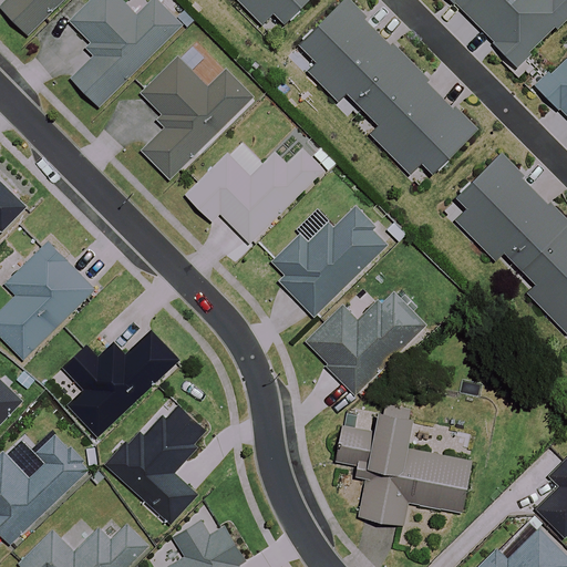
[(7,0),(0,7),(0,9),(32,40),(52,19),(50,17),(65,0),(7,0)]
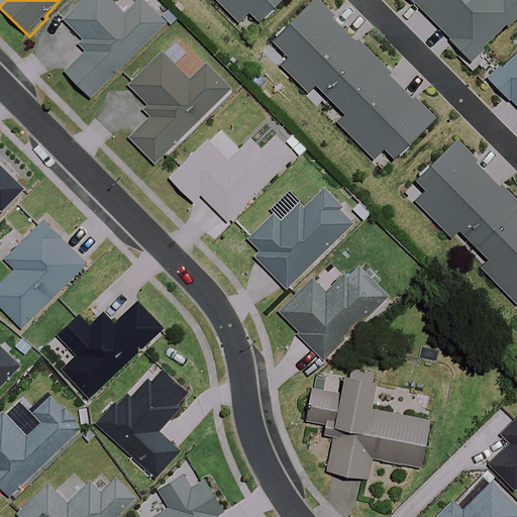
[(87,0),(65,23),(81,38),(76,43),(85,53),(65,74),(92,101),(166,25),(139,0),(124,15),(108,0),(87,0)]
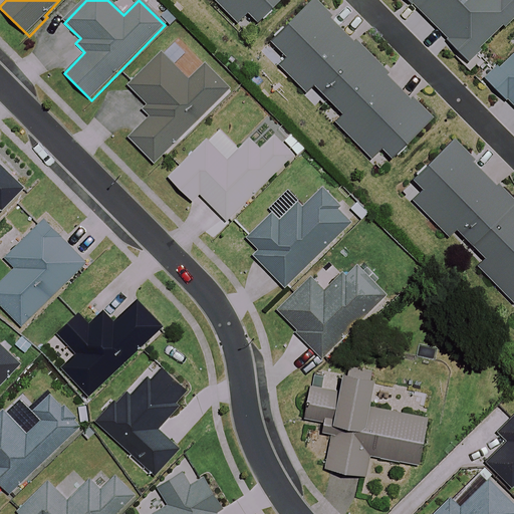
[(274,0),(202,0),(227,25),(235,16),(246,27),(274,0)]
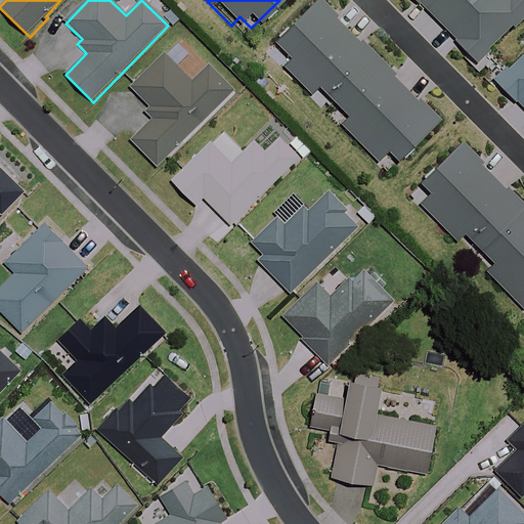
[(432,119),(313,0),(301,0),(265,37),(274,46),(265,55),(301,91),(310,82),(341,114),(332,122),(368,159),(377,149),(389,162),(432,119)]
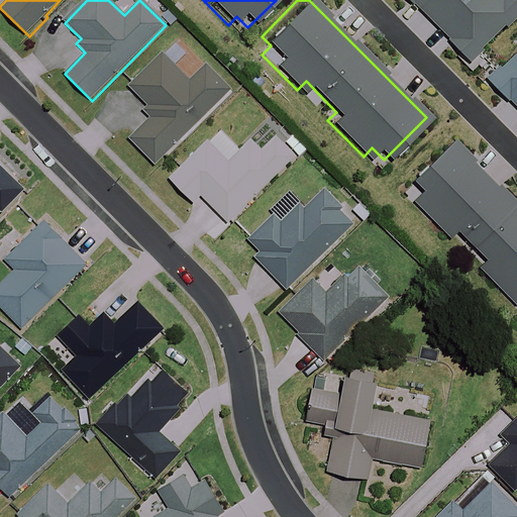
[(516,0),(405,0),(410,4),(412,2),(446,36),(444,38),(467,61),(516,9),(516,0)]
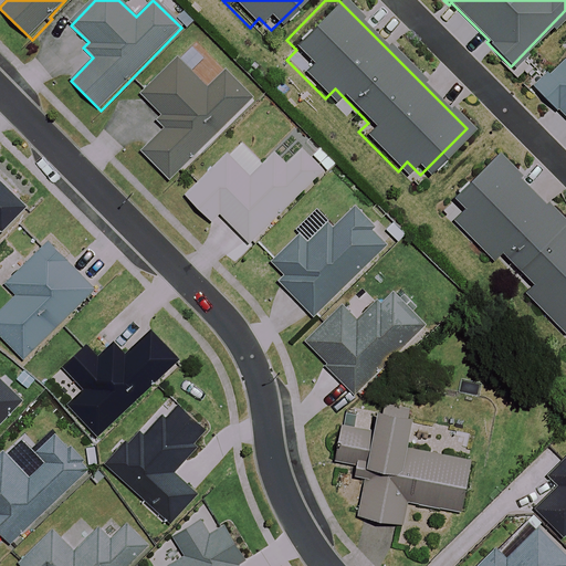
[(565,45),(527,84),(554,111),(556,107),(565,117),(565,45)]
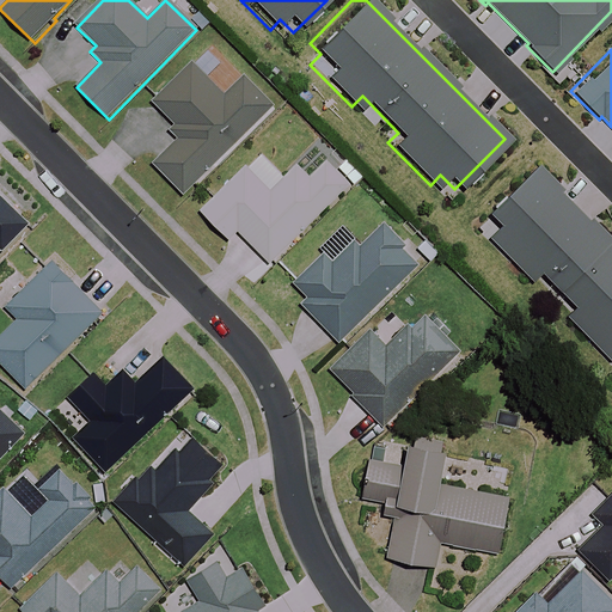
[(225,97),(193,65),(153,104),(183,135),(153,166),(183,196),(271,108),(243,79),(225,97)]
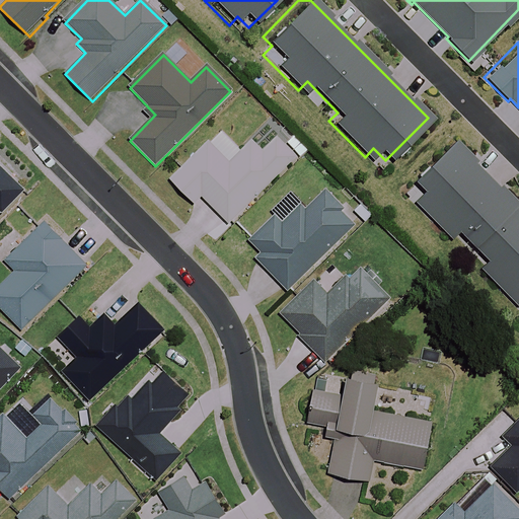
[(228,224),(298,154),(279,135),(262,151),(251,141),(229,164),(208,143),(170,180),(194,205),(201,198),(228,224)]
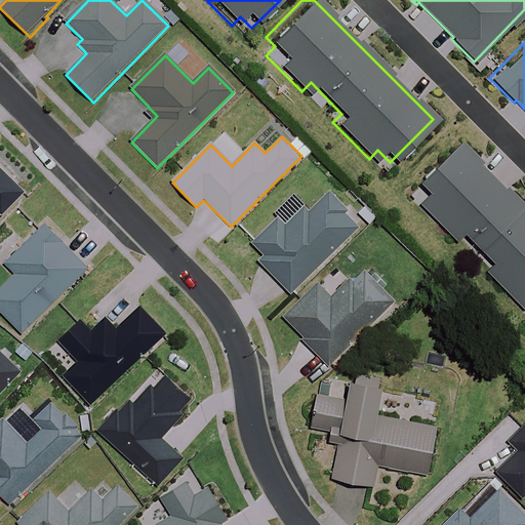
[(524,204),(461,140),(418,184),(428,194),(418,202),(454,239),(463,230),(494,260),(486,270),(522,306),(524,303),(524,204)]
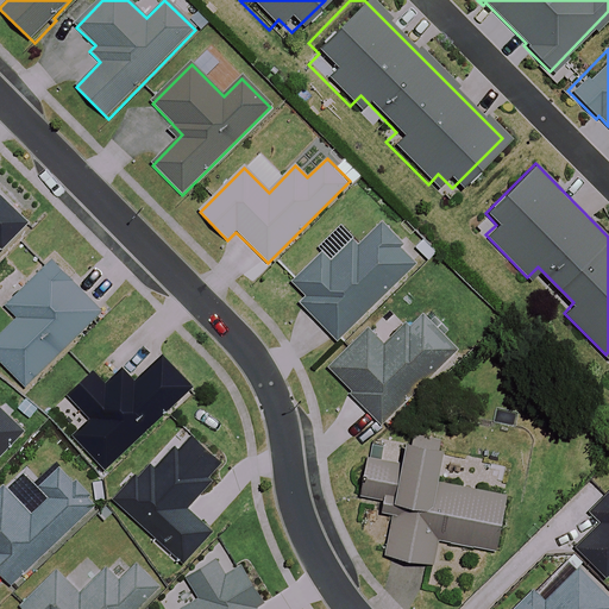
[(0,246),(2,250),(27,225),(0,198),(0,246)]
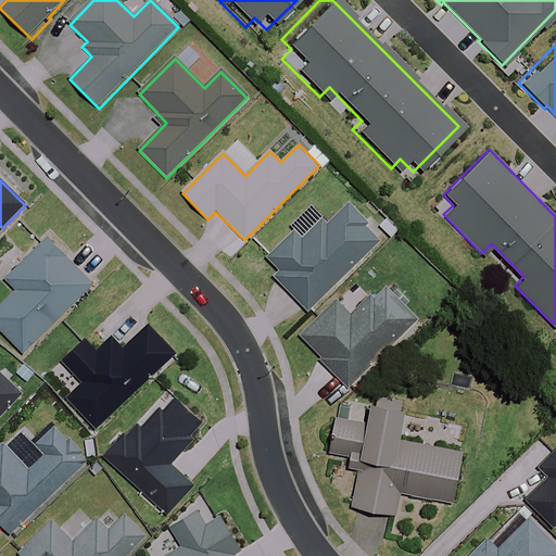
[(370,223),(349,200),(326,220),(323,217),(302,236),(297,229),(264,260),(276,272),(272,276),(306,313),(382,242),(367,226),(370,223)]
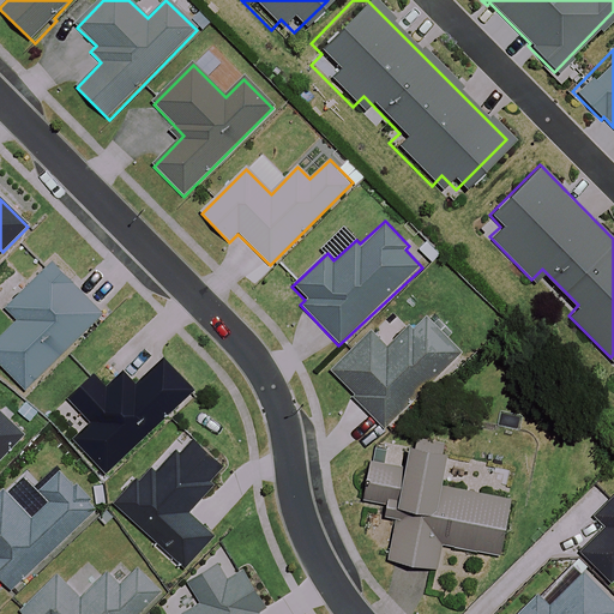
[(103,317),(53,264),(6,308),(19,321),(0,338),(0,365),(25,391),(103,317)]
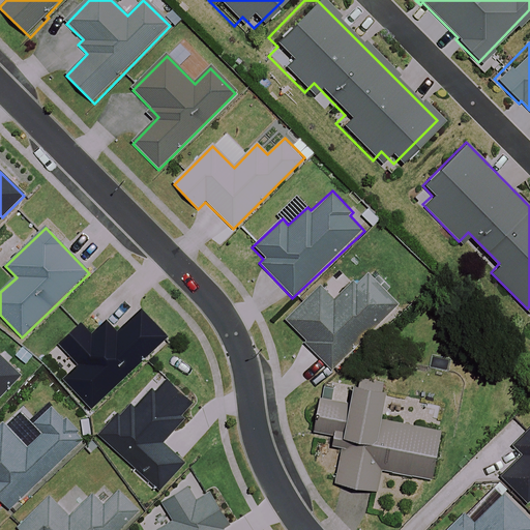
[(398,306),(365,271),(333,302),(320,288),(285,322),(330,370),(398,306)]
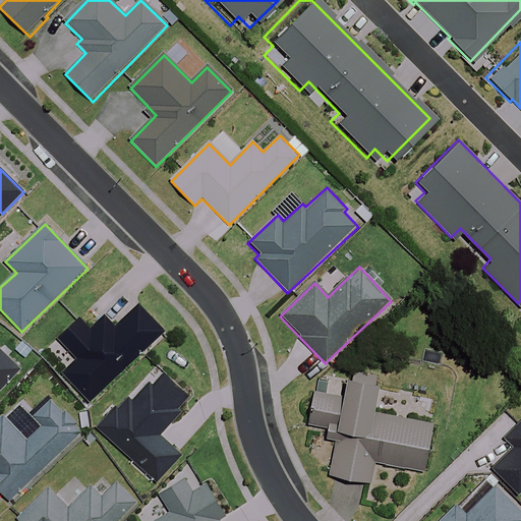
[(167,333),(139,304),(116,327),(105,315),(92,329),(81,317),(60,339),(78,357),(63,372),(94,403),(167,333)]
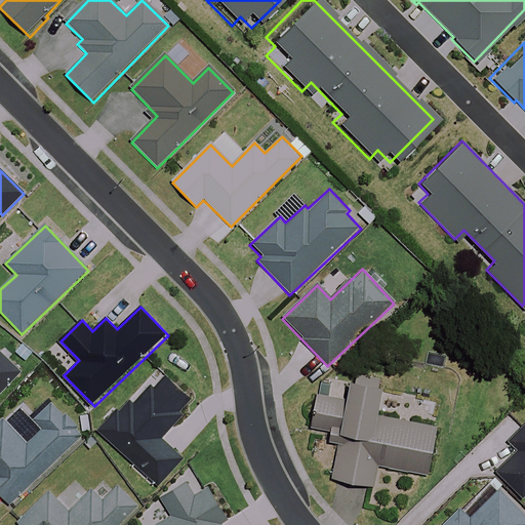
[(0,393),(22,371),(0,351),(0,393)]
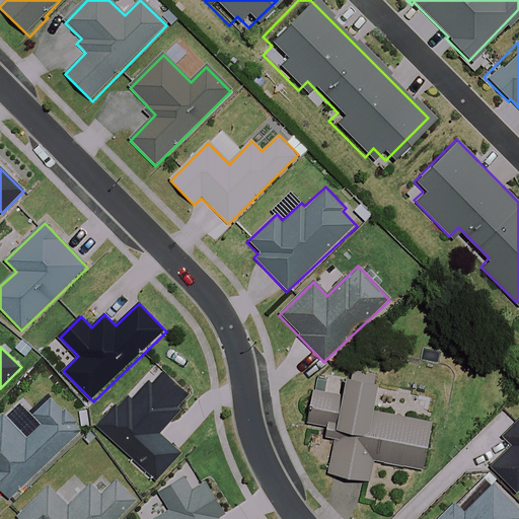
[(117,404),(98,425),(158,479),(182,453),(160,433),(181,410),(177,406),(190,394),(164,371),(153,383),(150,380),(133,398),(130,395),(119,406),(117,404)]
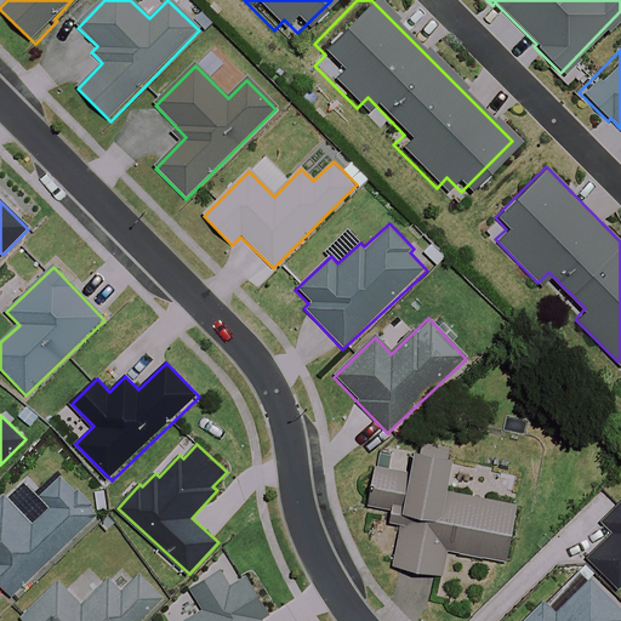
[(456,451),(420,444),(414,474),(376,468),(368,522),(399,528),(392,568),(443,576),(446,553),(507,563),(517,506),(449,495),(456,451)]
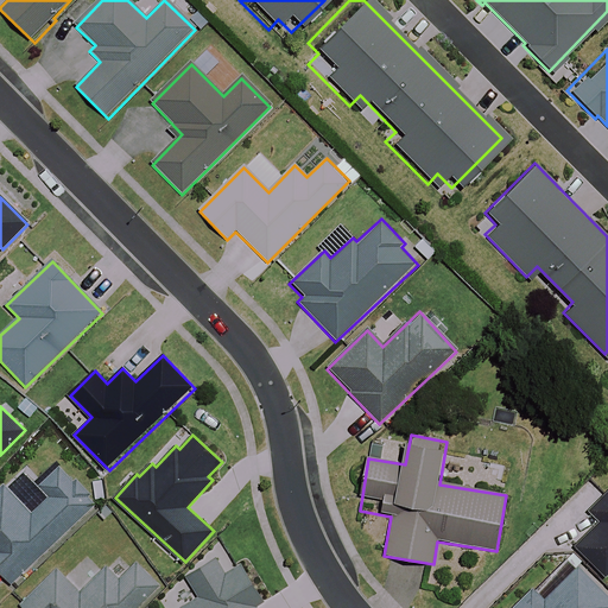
[(94,506),(59,469),(42,486),(52,496),(32,514),(6,487),(0,492),(0,586),(4,590),(94,506)]
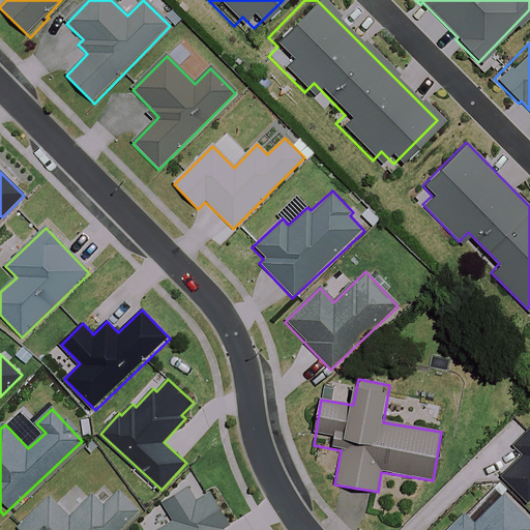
[(529,447),(497,482),(527,510),(529,505),(529,447)]
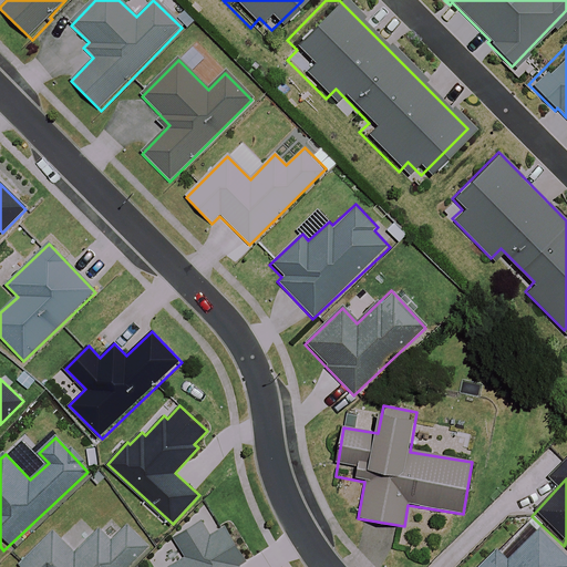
[(254,559),(234,519),(210,532),(206,522),(176,537),(187,559),(169,566),(238,566),(239,566),(254,559)]
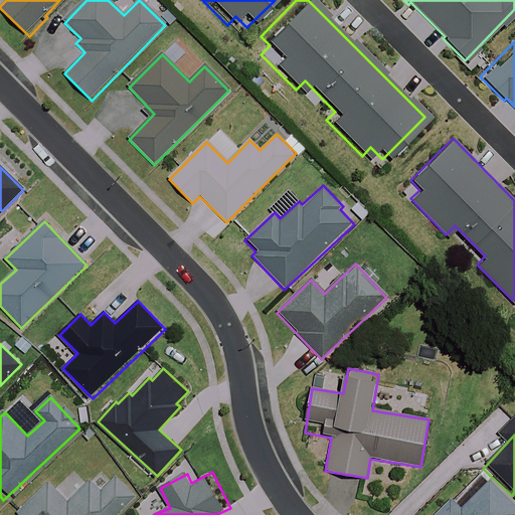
[(514,514),(514,507),(481,472),(435,514),(514,514)]
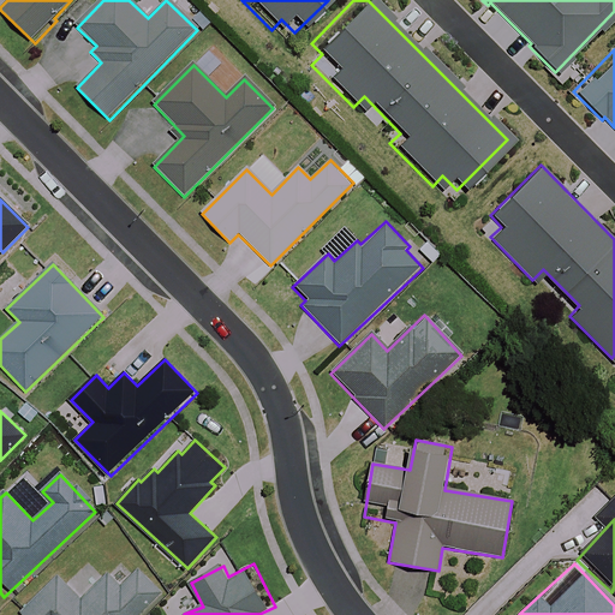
[(137,614),(160,592),(137,571),(120,587),(106,574),(81,601),(57,577),(22,613),(24,614),(137,614)]
